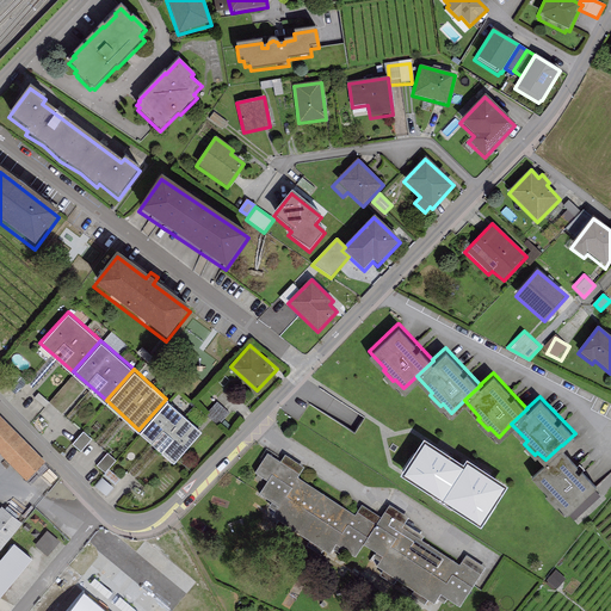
[(139,430),(173,461),(202,430),(166,399),(139,430)]
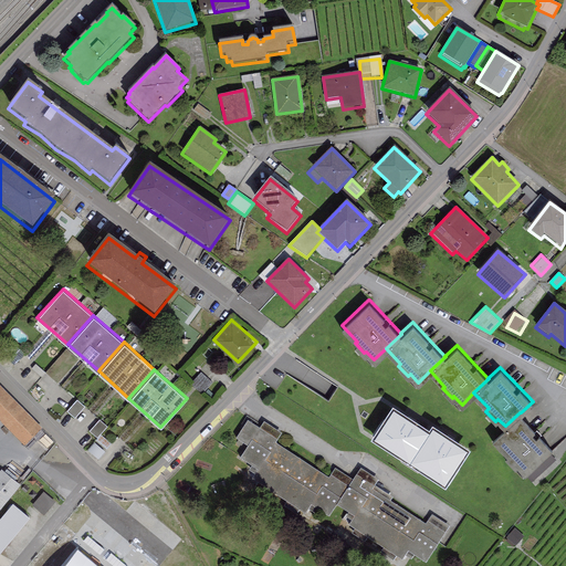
[(195,384),(206,396),(216,387),(203,375),(195,384)]
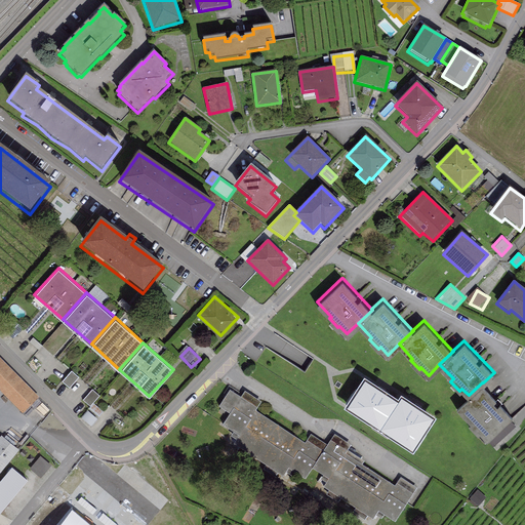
[(0,356),(0,388),(24,411),(39,395),(0,356)]
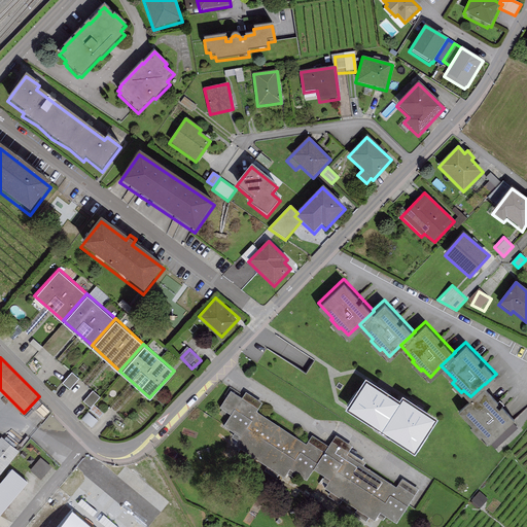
[(73,376),(64,387),(71,393),(80,382),(73,376)]
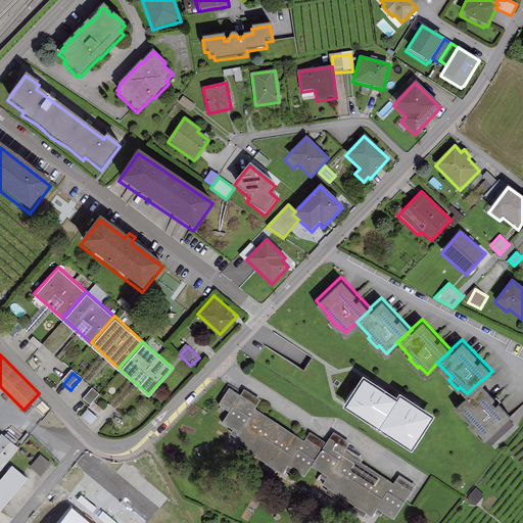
[(396,401),(363,380),(343,410),(376,431),(396,401)]
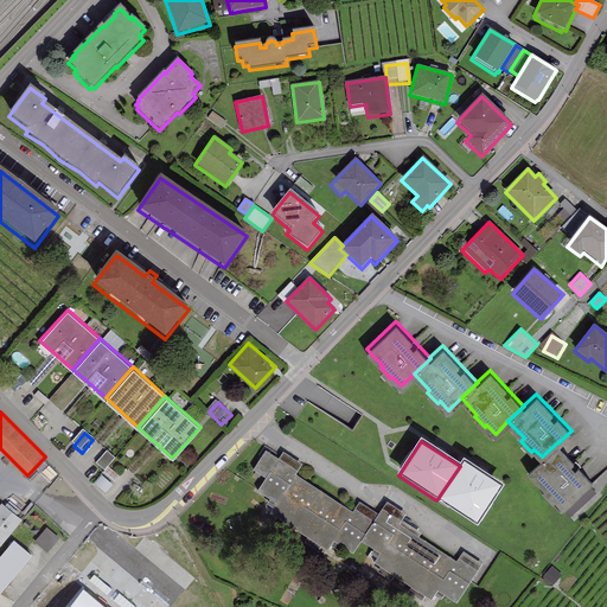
[(558,442),(557,442),(542,457),(528,470),(543,486),(542,489),(551,499),(554,497),(563,506),(593,479),(558,442)]
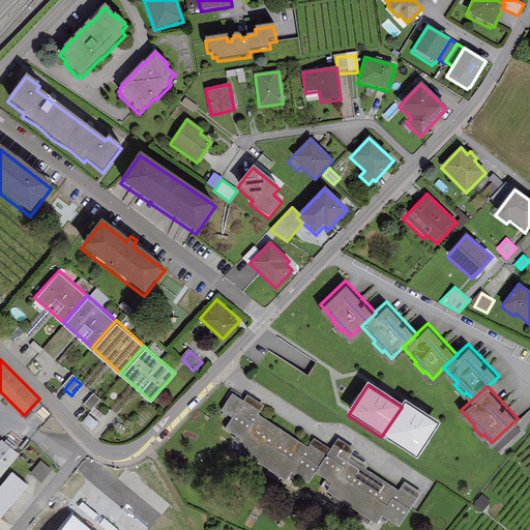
[(243,399),(232,391),(221,408),(231,415),(223,427),(237,436),(232,444),(241,449),(238,453),(249,462),(253,458),(267,467),(265,471),(277,479),(281,475),(286,478),(290,471),(307,482),(316,471),(326,477),(321,487),(331,494),(329,497),(342,505),(344,501),(359,511),(357,514),(369,522),(371,519),(377,522),(379,519),(385,522),(387,518),(399,525),(420,491),(404,480),(399,489),(364,467),(366,463),(351,452),(354,447),(337,436),(329,447),(314,437),(308,445),(258,412),(264,404),(247,392),(243,399)]
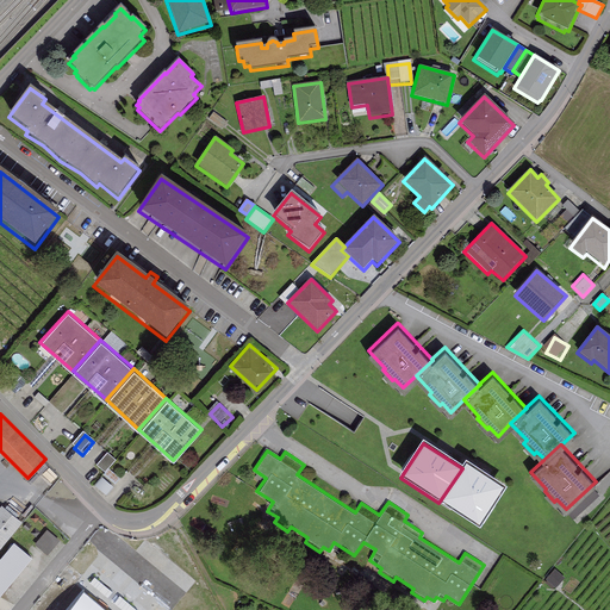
[(109,456),(99,471),(107,477),(117,464),(109,456)]
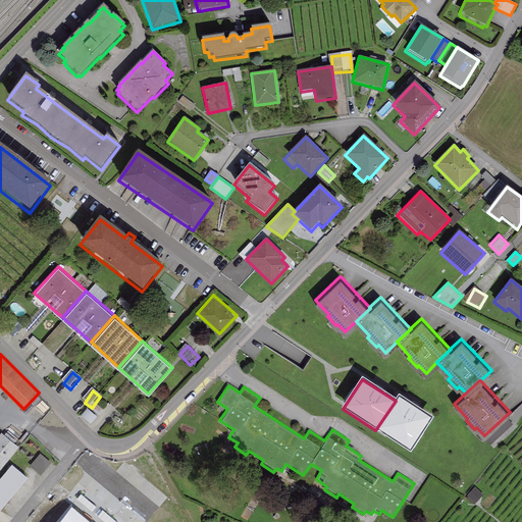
[(396,401),(375,430),(410,453),(432,420),(399,397),(396,401)]
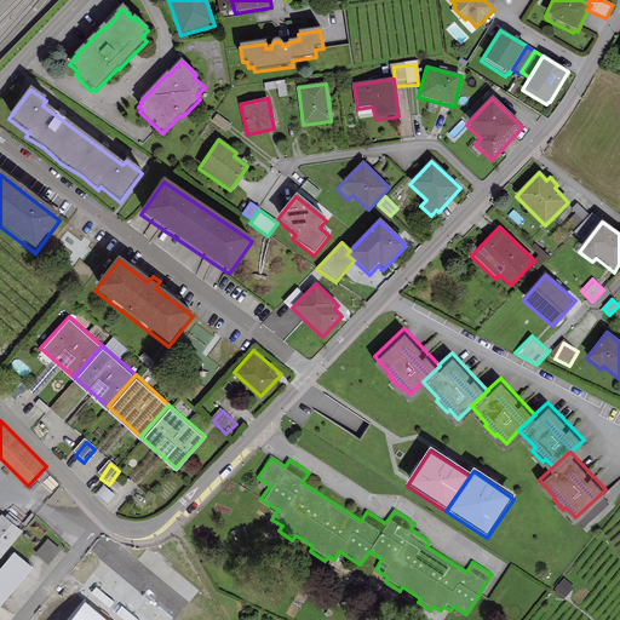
[(104,489),(98,498),(107,504),(113,495),(104,489)]
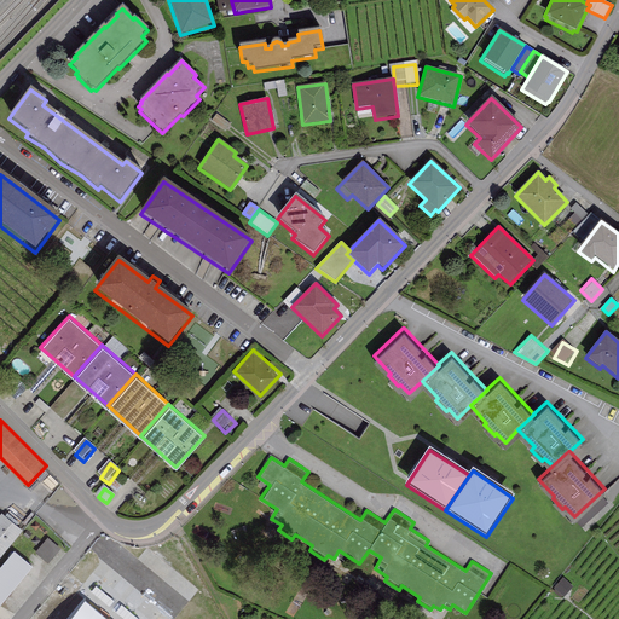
[(605,497),(578,522),(585,531),(612,504),(605,497)]
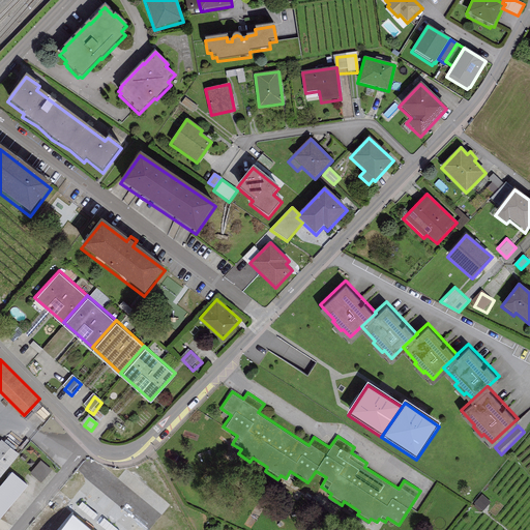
[(0,475),(20,452),(1,438),(0,439),(0,475)]
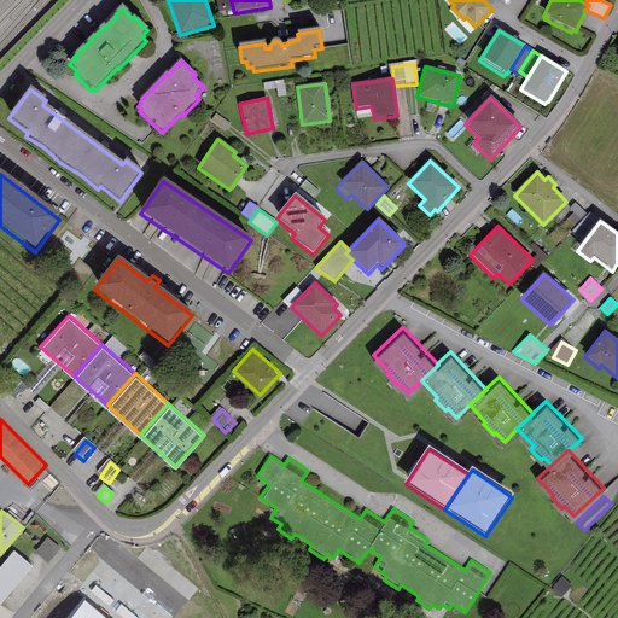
[(38,553),(50,565),(62,553),(51,541),(38,553)]
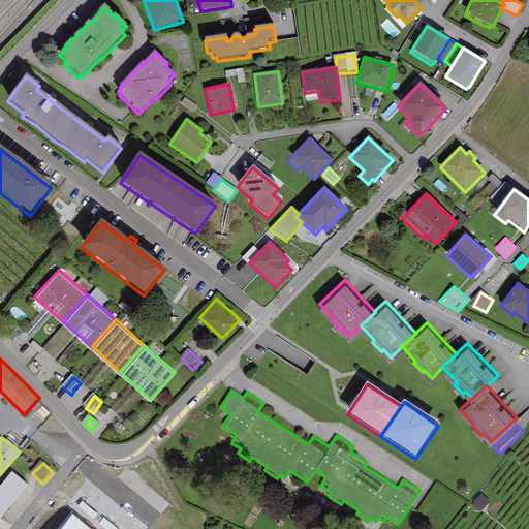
[(0,514),(27,483),(10,469),(0,481),(0,514)]
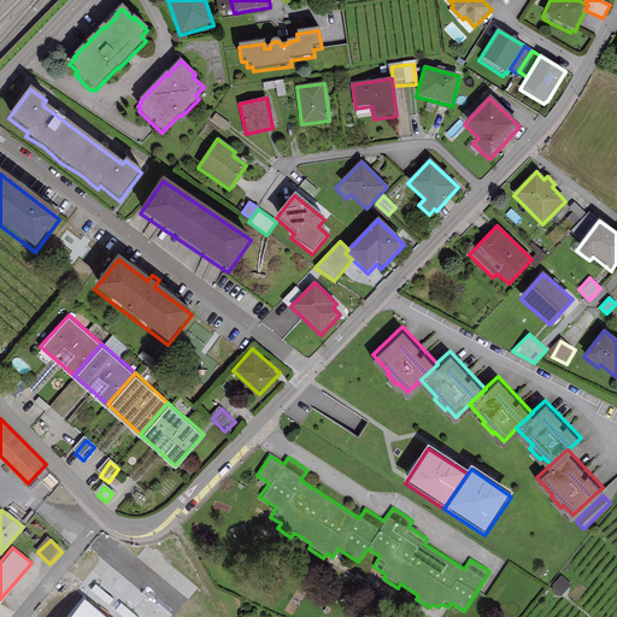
[(562,574),(550,586),(560,597),(573,585),(562,574)]
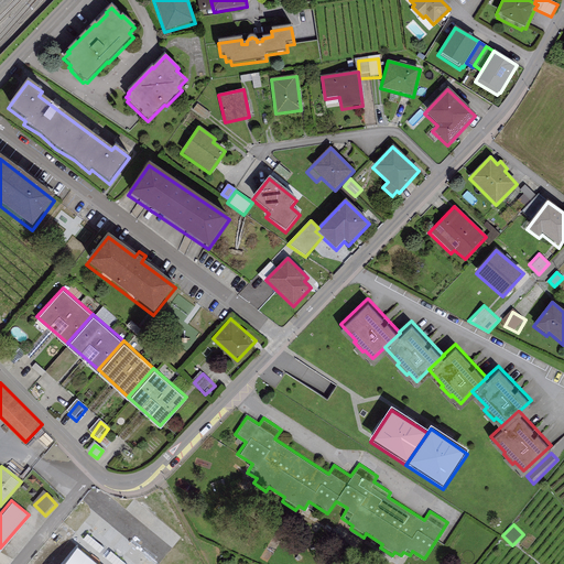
[(95,563),(77,549),(64,563),(95,563)]
